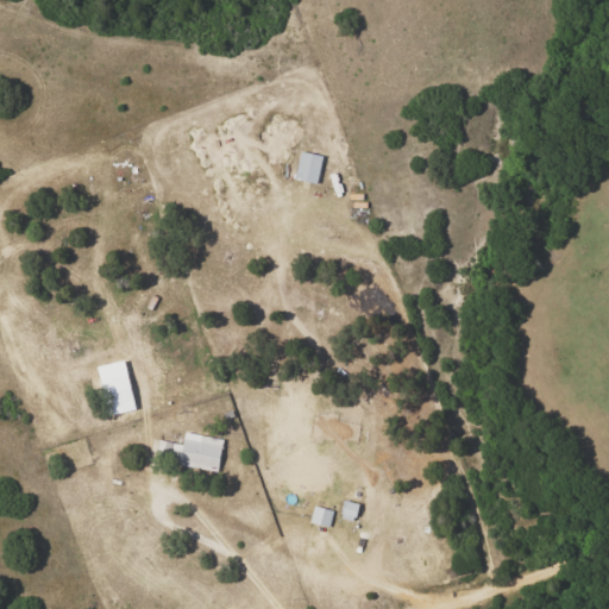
[(293,179),(315,184),(322,157),(300,151),(293,179)]
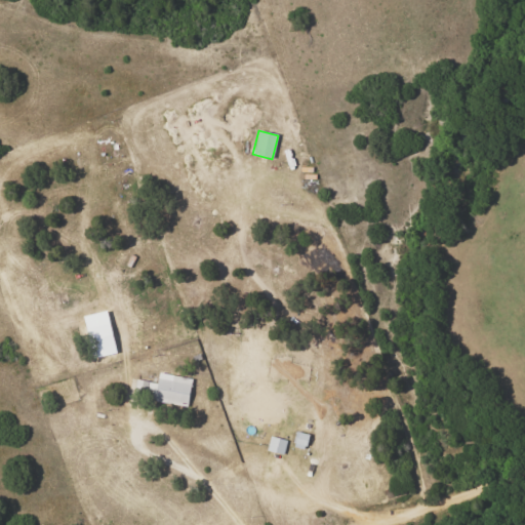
[(192,379),(158,373),(156,384),(134,379),(131,398),(187,407),(192,379)]
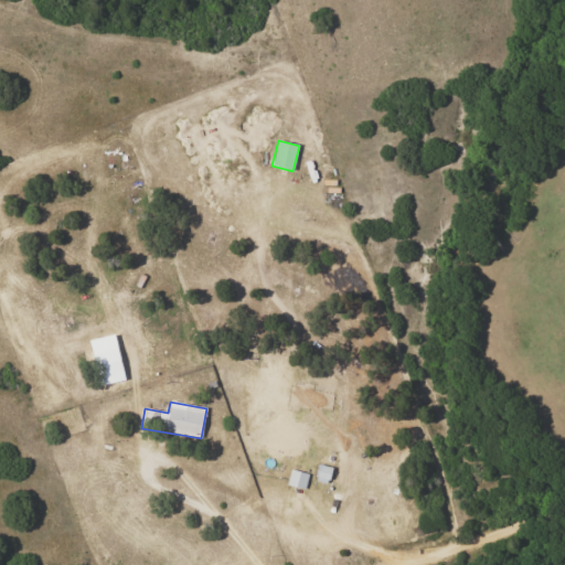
[(328,484),(332,468),(319,465),(313,481),(328,484)]
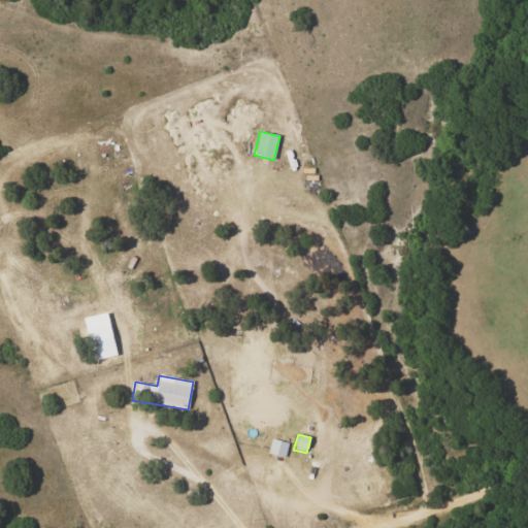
[(288,443),(271,438),(267,453),(285,458),(288,443)]
